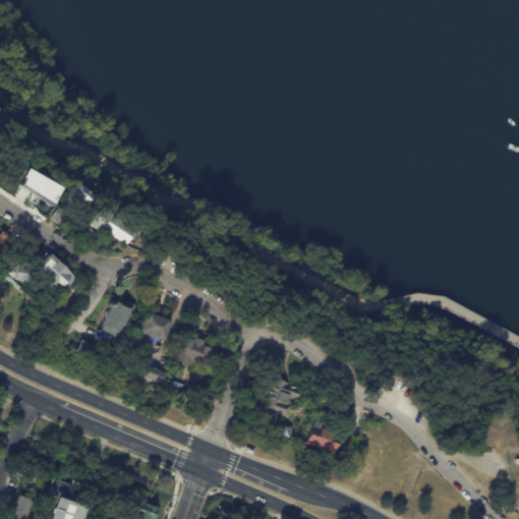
[(61,184),(23,169),(16,185),(54,202),(61,184)]
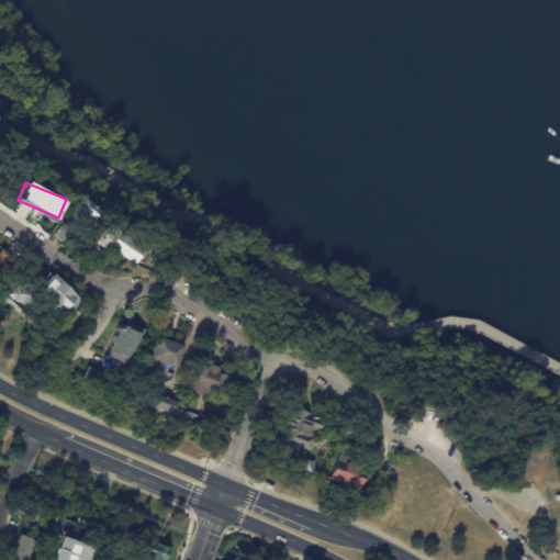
[(65,241),(56,233),(88,197),(104,211),(98,220),(91,214),(67,243),(65,241)]
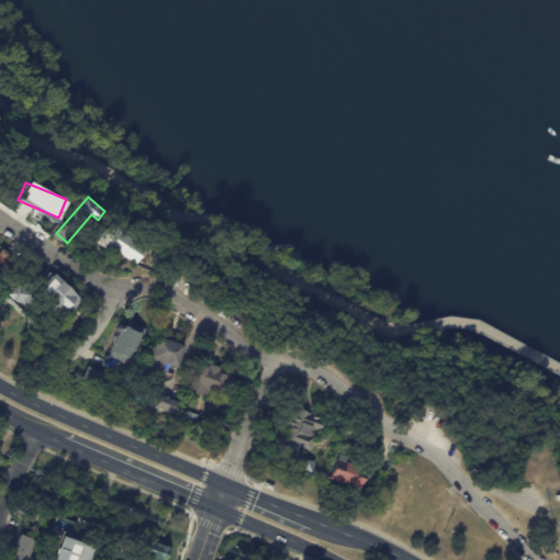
[(112,250),(99,243),(111,224),(149,247),(140,265),(125,255),(125,254),(122,252),(121,254),(114,250),(115,248),(114,247),(112,250)]
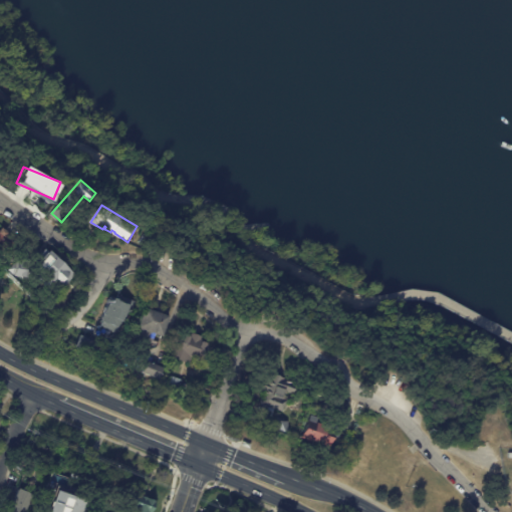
[(0,228),(2,229),(4,225),(12,230),(0,249),(0,228)]
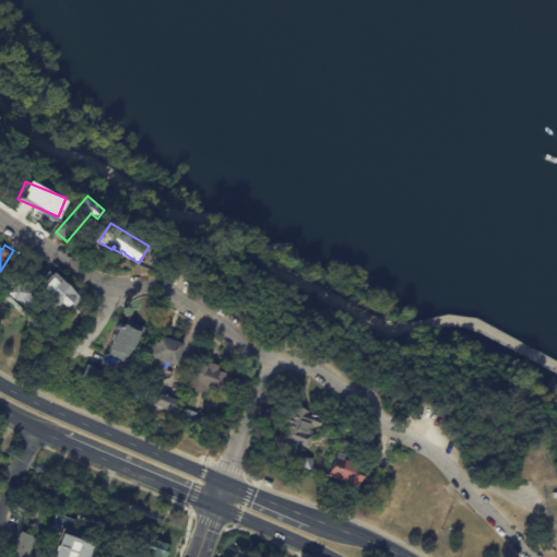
[(79,304),(70,312),(61,305),(56,311),(37,294),(56,275),(54,274),(57,271),(84,297),(79,304)]
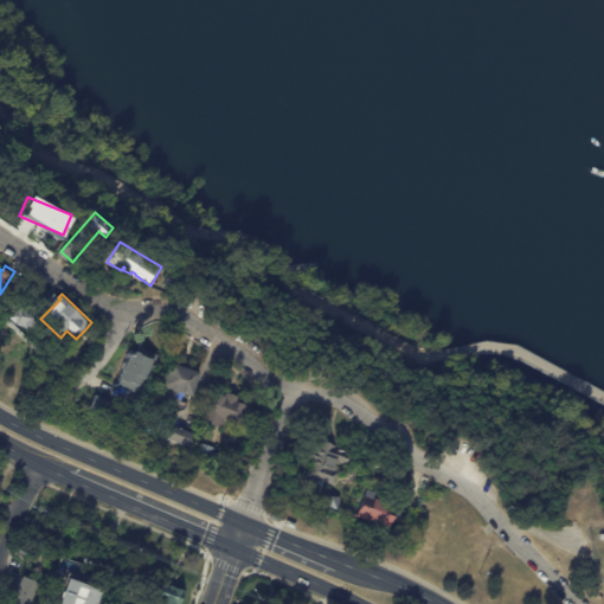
[(37,308),(42,308),(38,327),(19,323),(11,316),(11,315),(21,306),(37,308)]
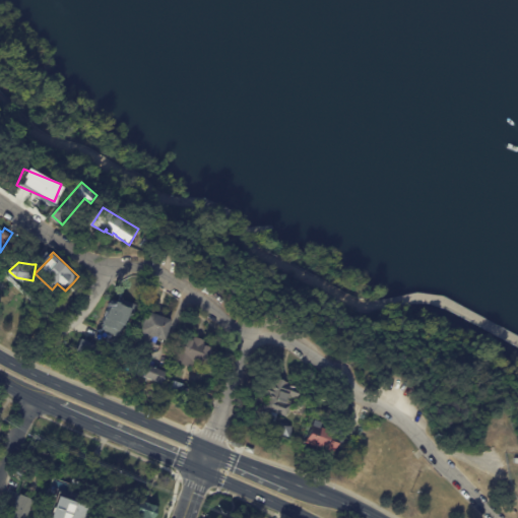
[(118,335),(109,331),(104,342),(94,338),(100,327),(103,328),(105,324),(103,323),(113,299),(117,301),(119,297),(137,304),(135,309),(131,308),(122,330),(120,330),(118,335)]
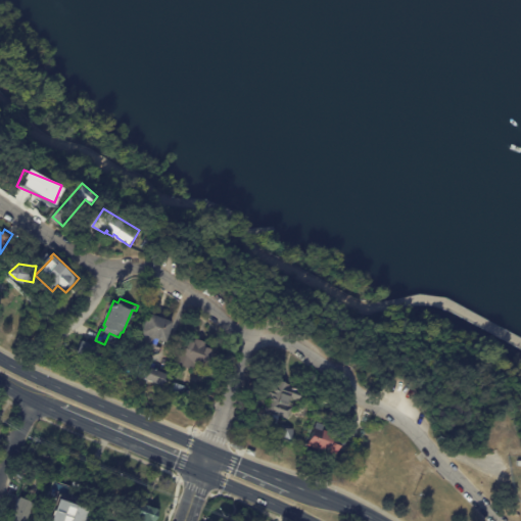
[(158,315),(175,321),(168,340),(161,338),(158,347),(140,340),(149,312),(158,315)]
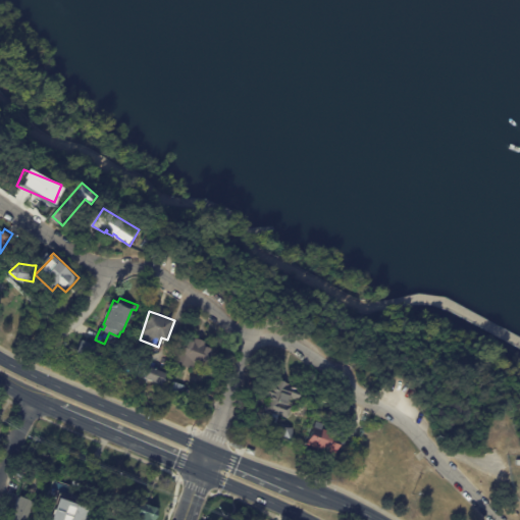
[(200,339),(207,342),(206,344),(215,348),(205,371),(195,367),(194,369),(177,362),(179,356),(177,356),(187,335),(196,340),(198,338),(200,339)]
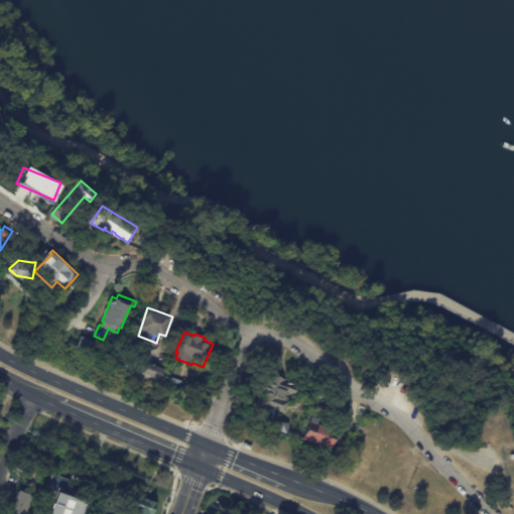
[(99,343),(94,354),(79,348),(84,335),(95,340),(94,341),(99,343)]
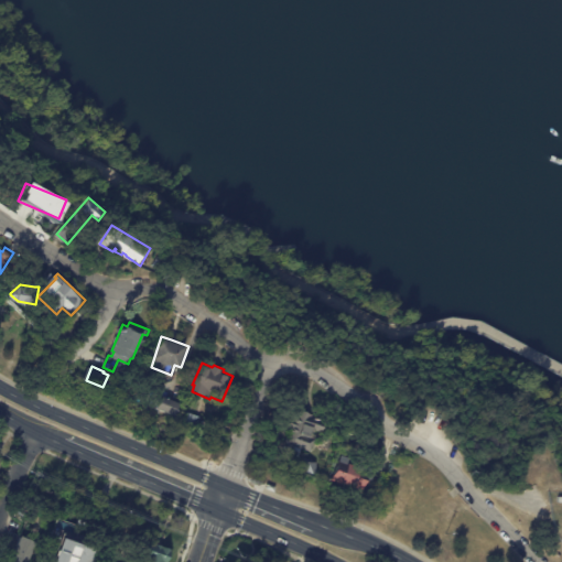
[(176,402),(172,414),(154,408),(159,395),(176,402)]
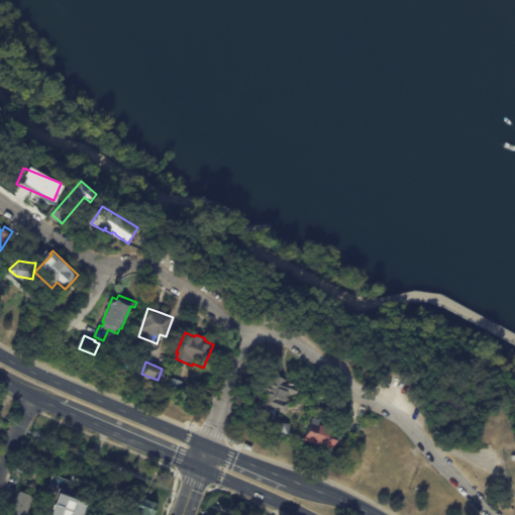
[(281,378),(288,380),(286,384),(297,387),(294,395),(287,393),(285,400),(289,401),(285,413),(277,410),(273,421),(262,417),(266,405),(262,404),(266,394),(261,392),(265,381),(269,382),(272,375),(281,378)]
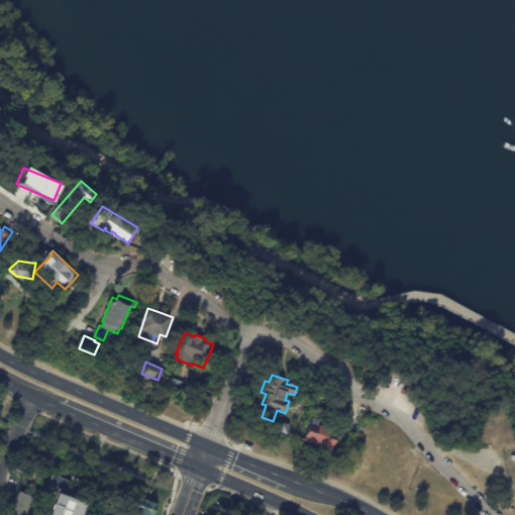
[(183,381),(184,381),(180,391),(167,385),(171,376),(183,381)]
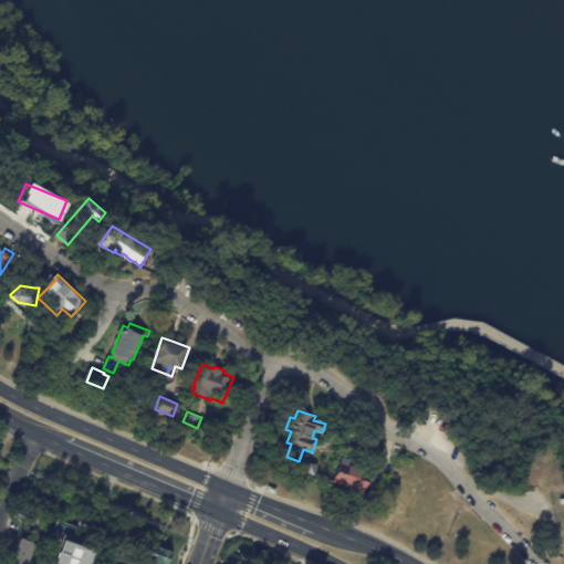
[(378,468),(374,481),(367,479),(363,491),(333,480),(340,461),(341,462),(343,456),(378,468)]
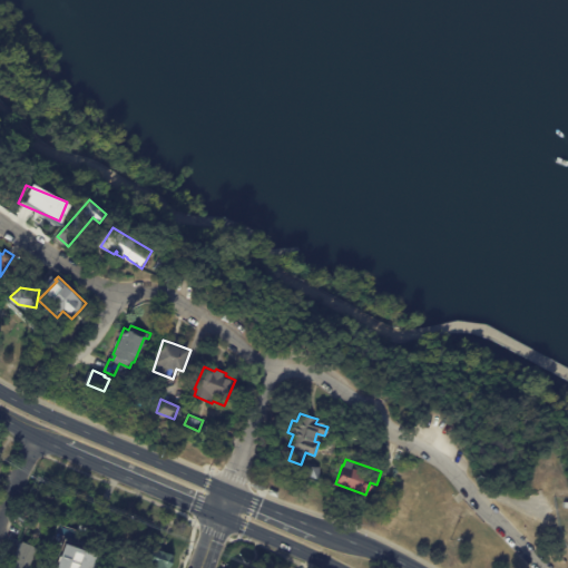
[(296,471),(289,468),(291,461),(300,464),(296,471)]
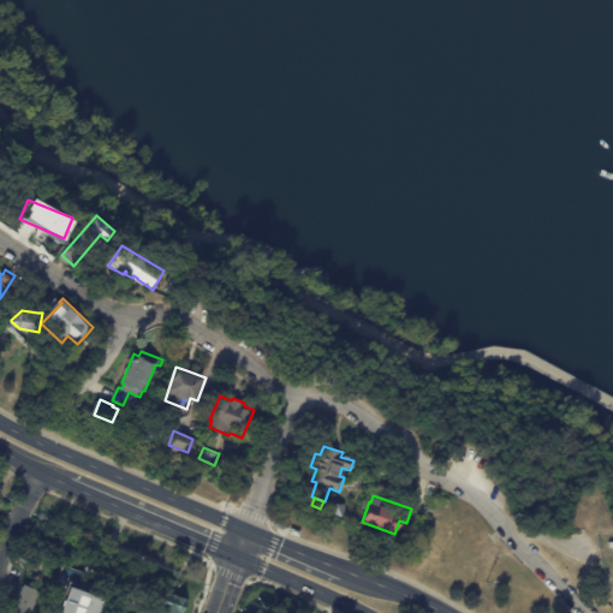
[(402,531),(410,535),(406,545),(398,542),(402,531)]
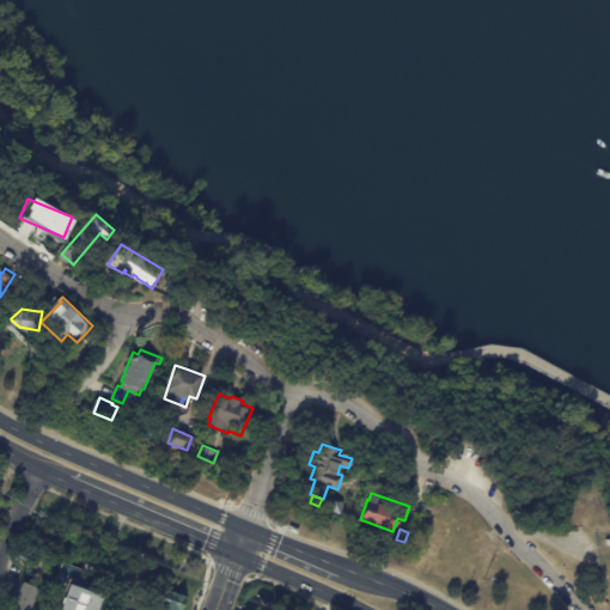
[(40,589),(41,589),(31,609),(13,609),(11,609),(23,581),(40,589)]
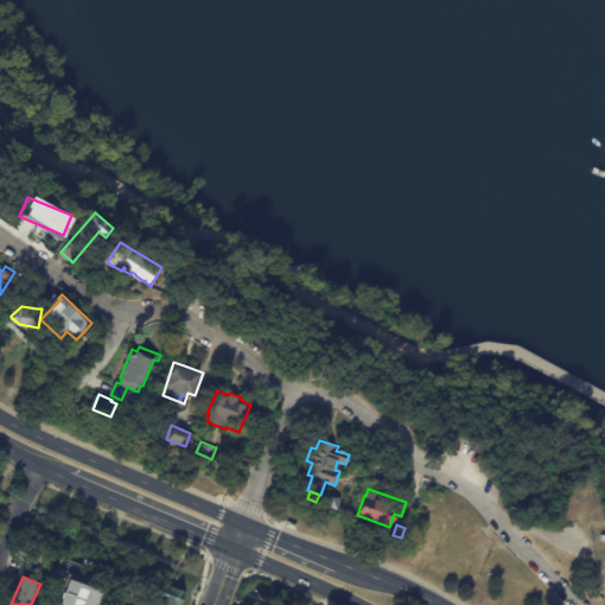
[(65,579),(102,592),(97,604),(53,604),(63,579),(65,579)]
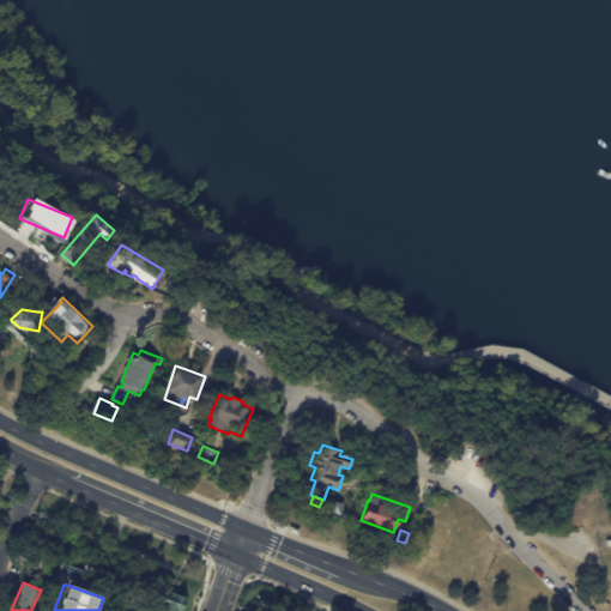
[(174,592),(186,597),(180,610),(153,610),(162,588),(174,592)]
